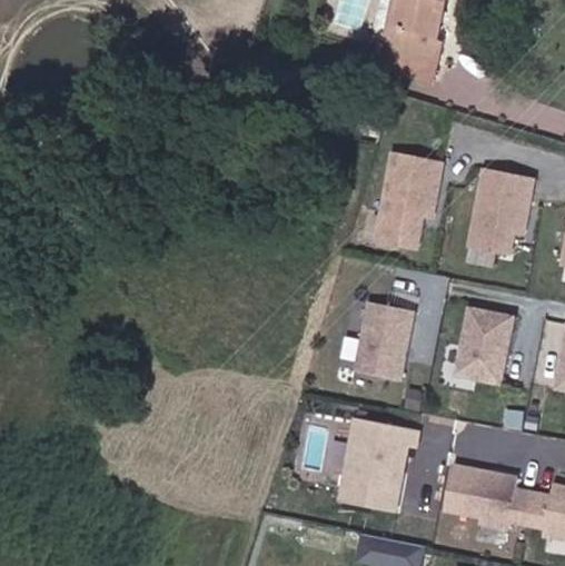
[(463,5),(464,0),(386,0),(378,27),(392,31),(386,49),(444,68),(449,47),(443,45),(456,2),(463,5)]
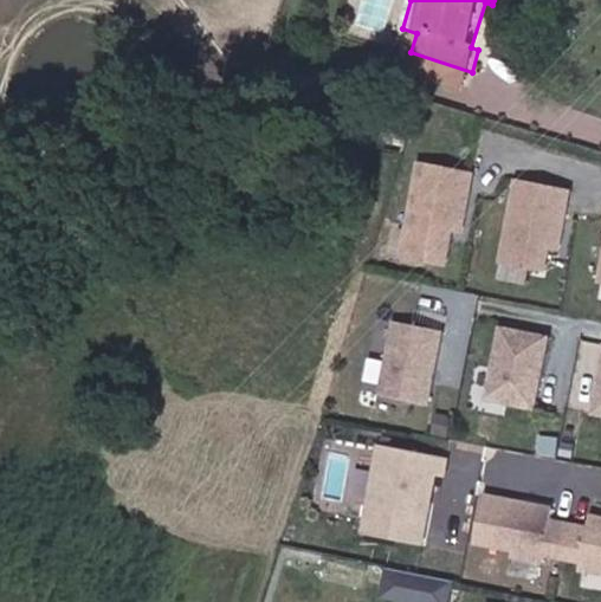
[(472,72),(411,52),(404,75),(464,94),(472,72)]
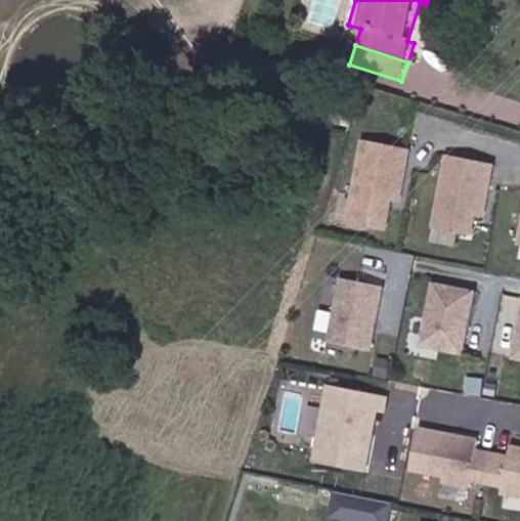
[(345,226),(385,231),(388,200),(403,202),(409,148),(358,142),(355,167),(345,166),(342,189),(349,190),(345,226)]
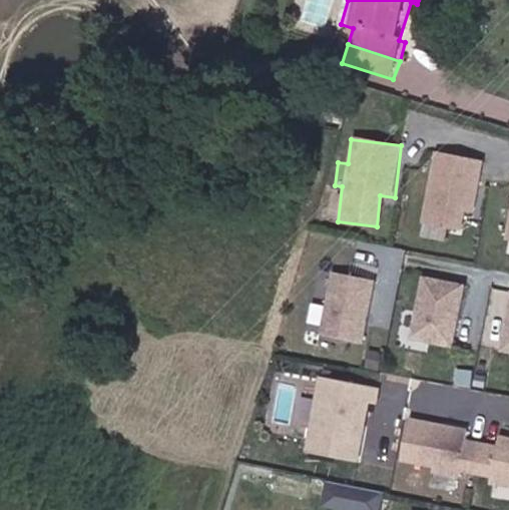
[(460,229),(462,209),(477,211),(481,159),(431,154),(424,225),(460,229)]
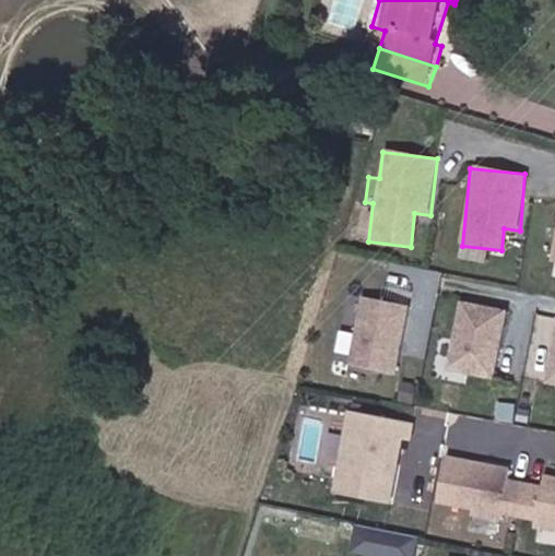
[(345,365),(392,375),(409,306),(362,295),(345,365)]
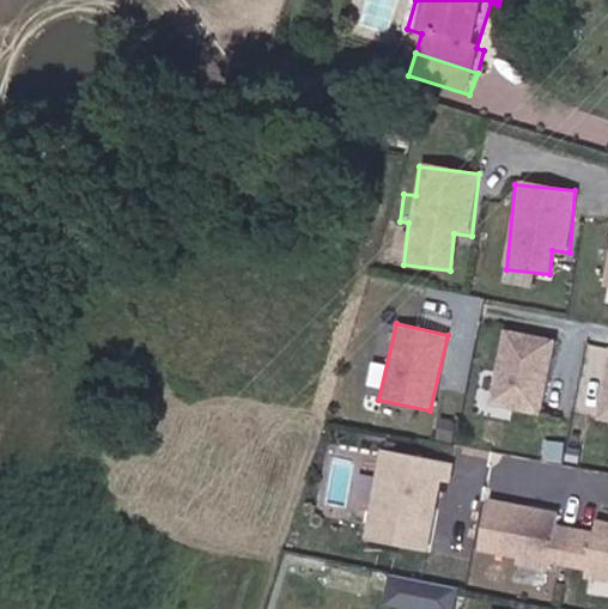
[(497,332),(490,410),(541,415),(548,336),(497,332)]
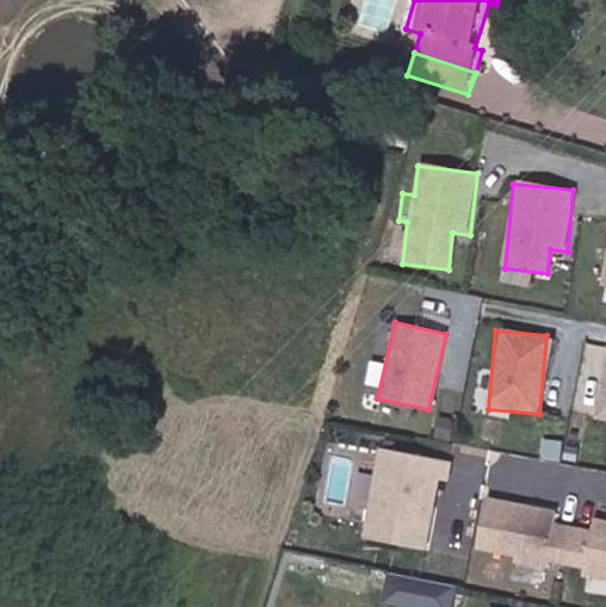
[(573,413),(605,420),(605,354),(587,351),(573,413)]
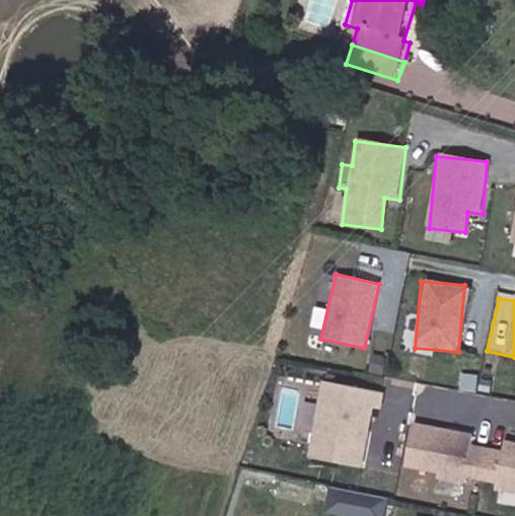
[(306,458),(364,469),(379,391),(320,380),(306,458)]
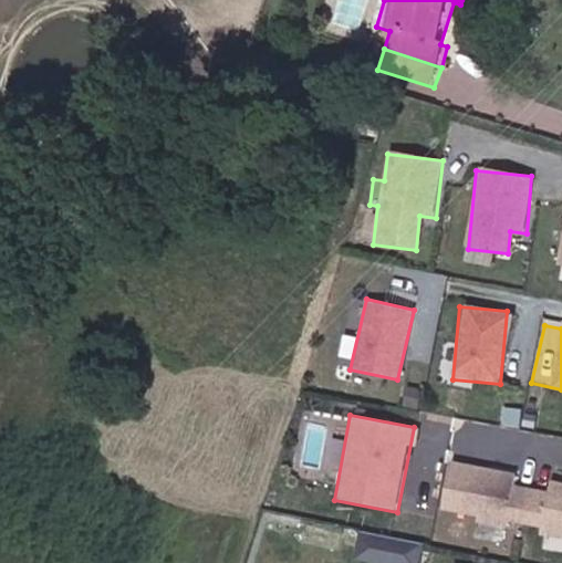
[(447,461),(439,513),(540,529),(539,533),(561,537),(561,483),(545,481),(543,490),(511,486),(513,471),(447,461)]
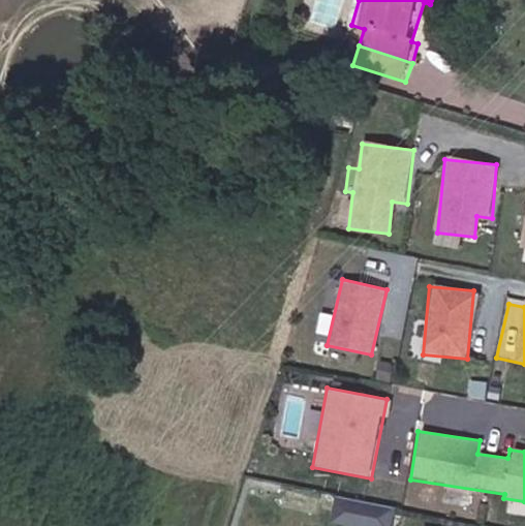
[(334,495),(327,521),(345,525),(391,525),(395,511),(334,495)]
